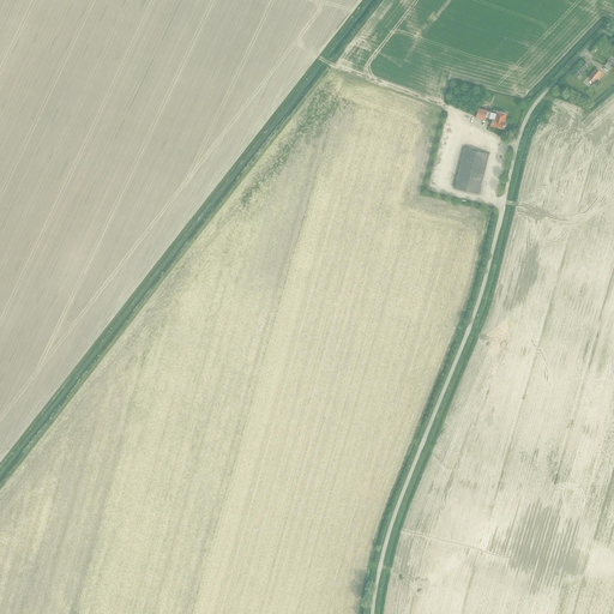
[(570,73),(575,78),(589,65),(583,59),(570,73)]
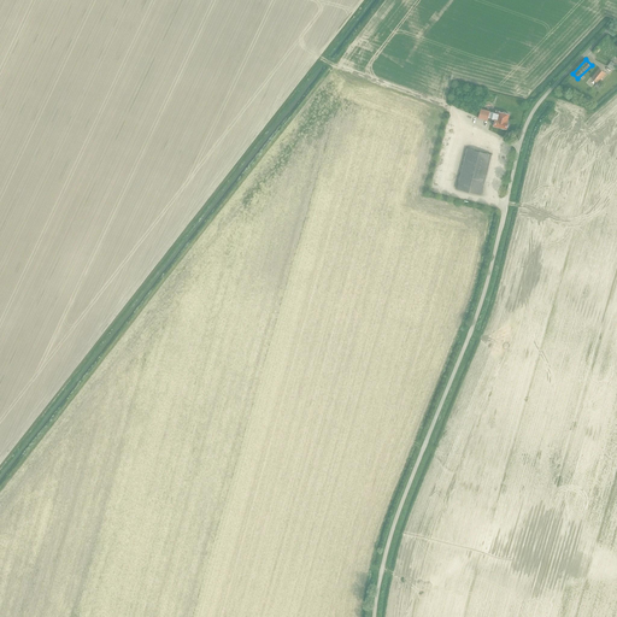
[(592,78),(598,83),(606,74),(599,69),(592,78)]
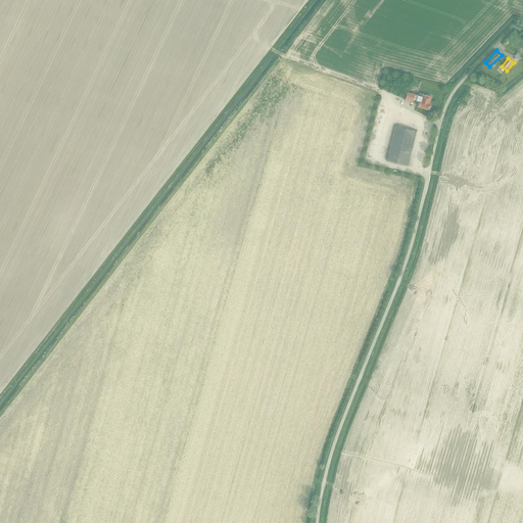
[(405,100),(413,102),(415,94),(407,92),(405,100)]
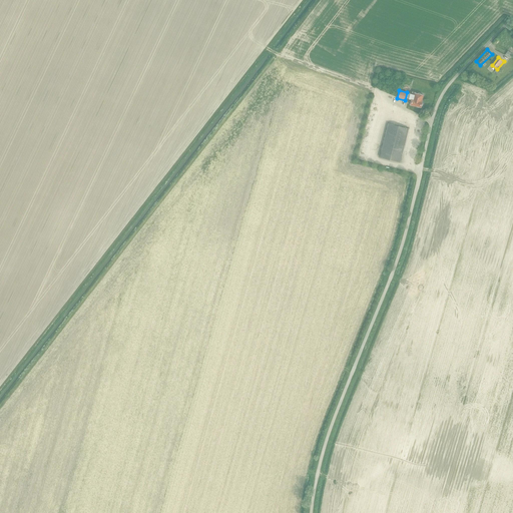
[(421,101),(423,95),(413,92),(413,94),(410,93),(409,99),(411,99),(410,104),(421,107),(422,101),(421,101)]
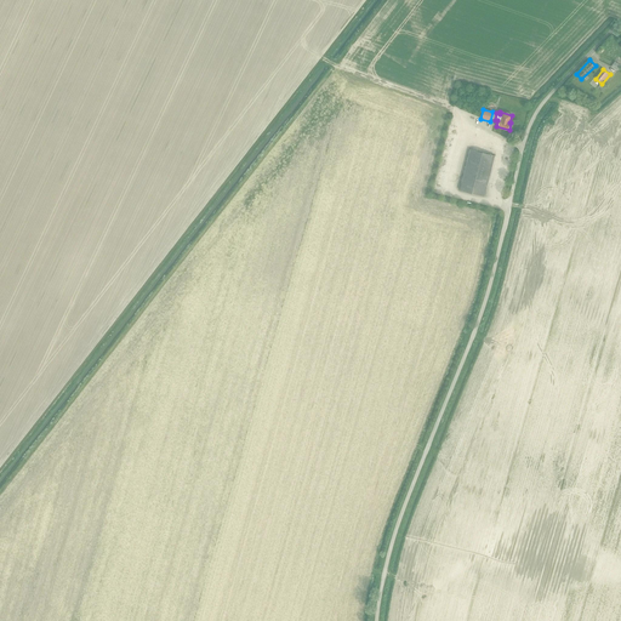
[(460,191),(484,197),(494,155),(471,149),(460,191)]
